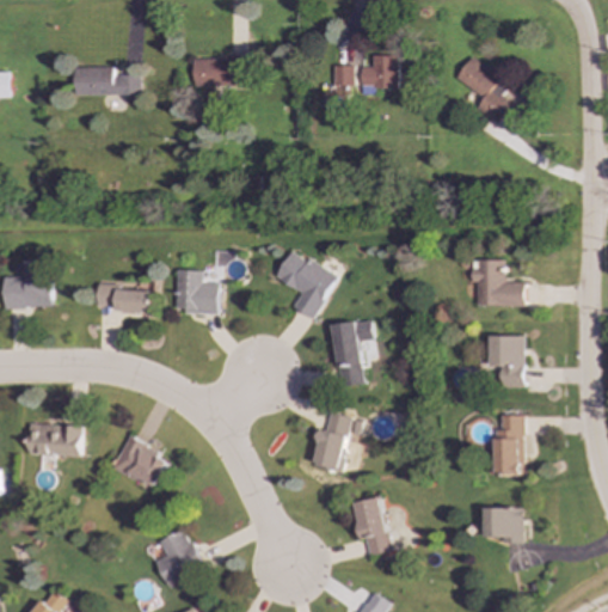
[(395,56),(370,56),(370,67),(358,67),(360,95),(372,95),(372,89),(395,89),(395,56)]
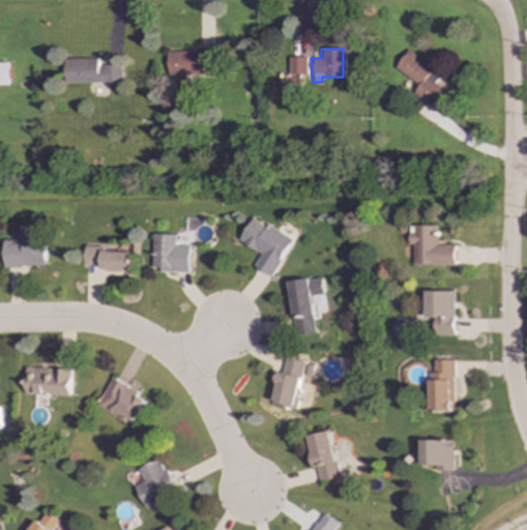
[(164,51),(165,76),(210,75),(209,50),(164,51)]
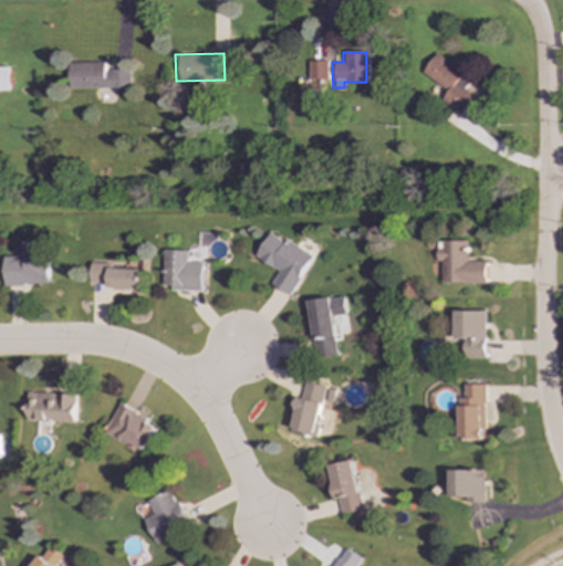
[(421,73),(447,91),(440,102),(460,115),(472,96),(461,90),(470,77),(435,54),(421,73)]
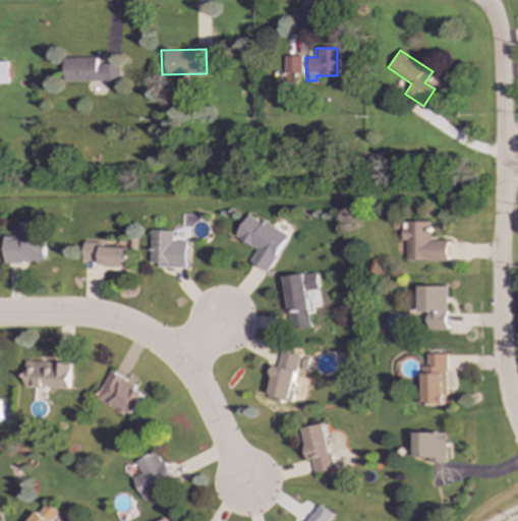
[(282,71),(299,71),(299,56),(282,56),(282,71)]
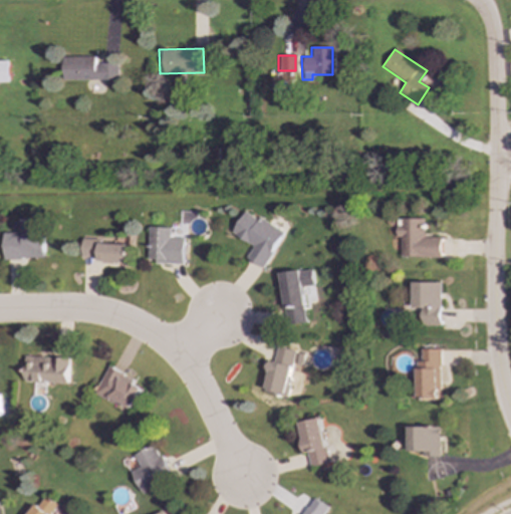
[(113,63),(92,63),(92,56),(59,57),(59,80),(114,79),(113,63)]
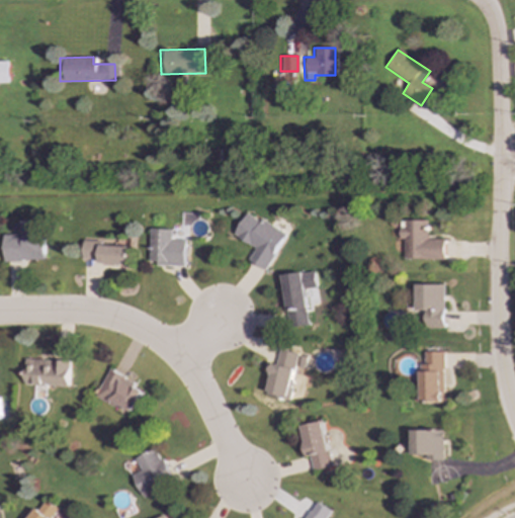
[(284,236),(246,212),(232,235),(254,248),(246,260),(263,270),(284,236)]
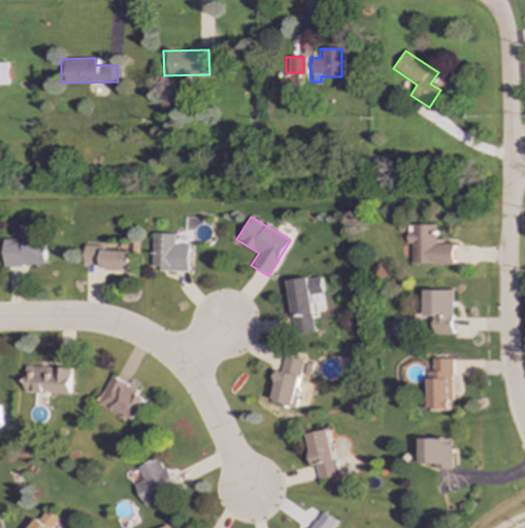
[(452,264),(452,243),(434,243),(435,225),(407,224),(406,244),(412,244),(411,264),(452,264)]
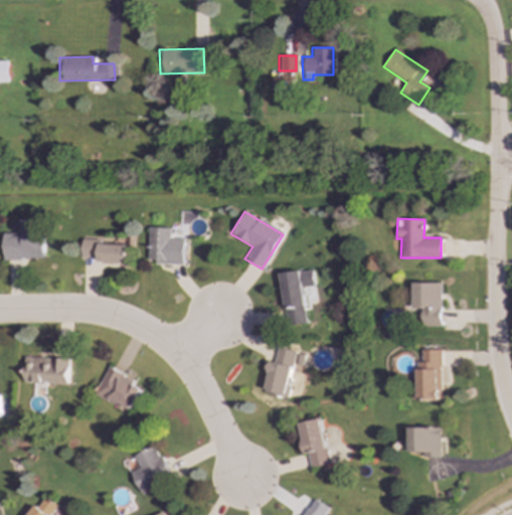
[(182,264),(183,238),(168,238),(168,228),(147,227),(146,263),(182,264)]
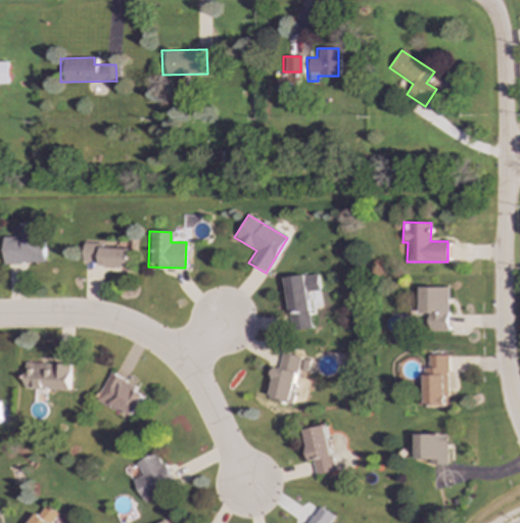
[(0,264),(41,264),(42,238),(1,237),(0,264)]
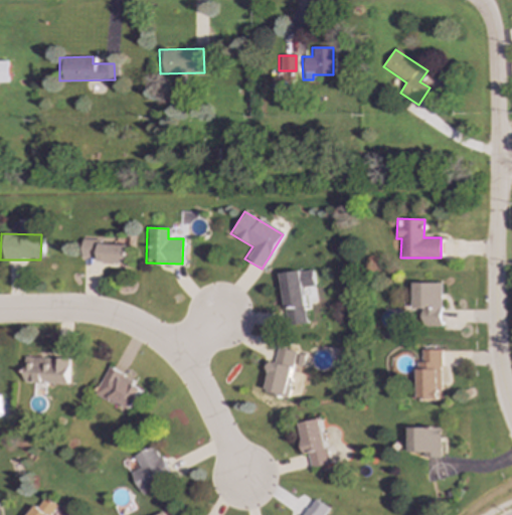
[(127,244),(98,243),(99,239),(80,238),(79,261),(126,263),(127,244)]
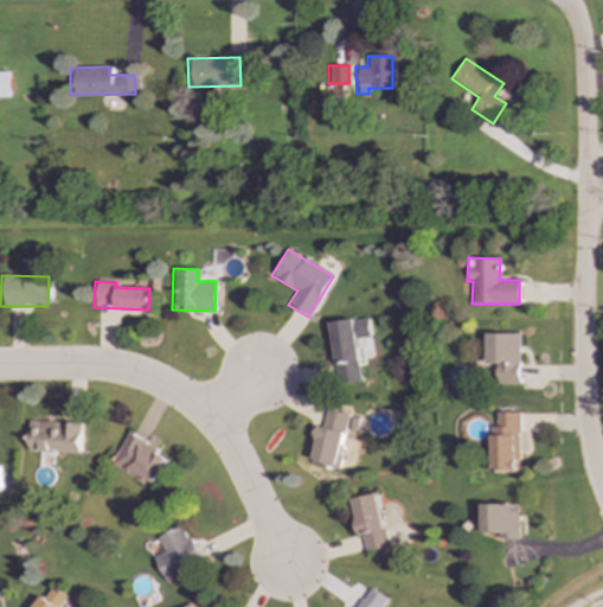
[(327,323),(337,384),(359,381),(353,339),(369,337),(366,318),(327,323)]
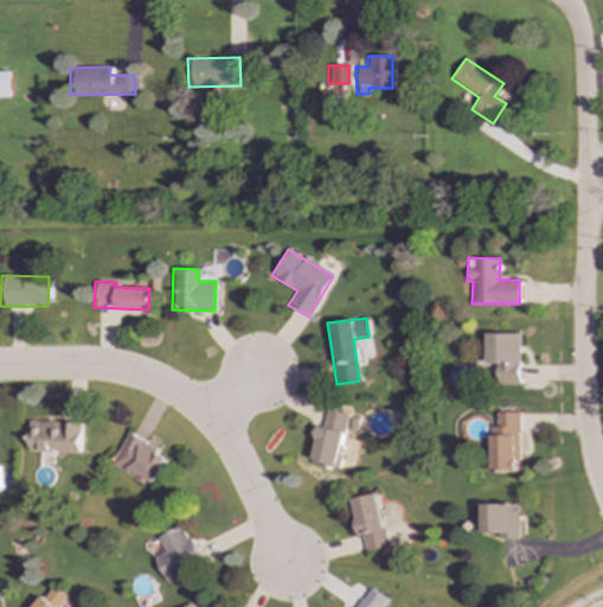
[(518,385),(519,333),(486,333),(486,364),(496,364),(496,384),(518,385)]
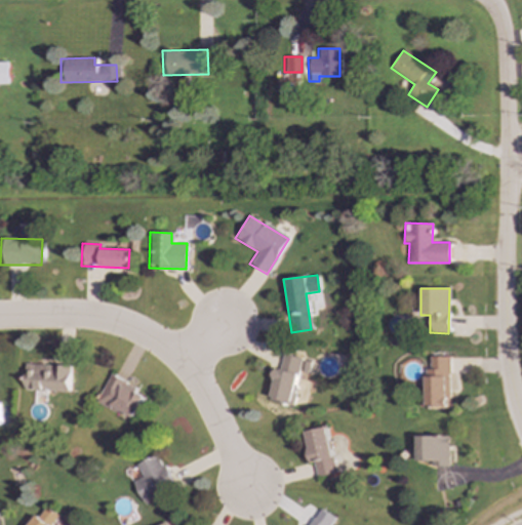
[(288,406),(299,359),(278,354),(267,401),(288,406)]
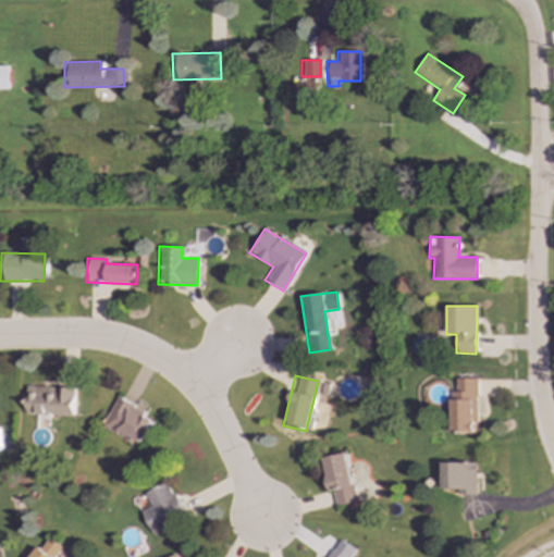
[(476,379),(455,379),(456,392),(450,392),(451,433),(476,433),(476,379)]
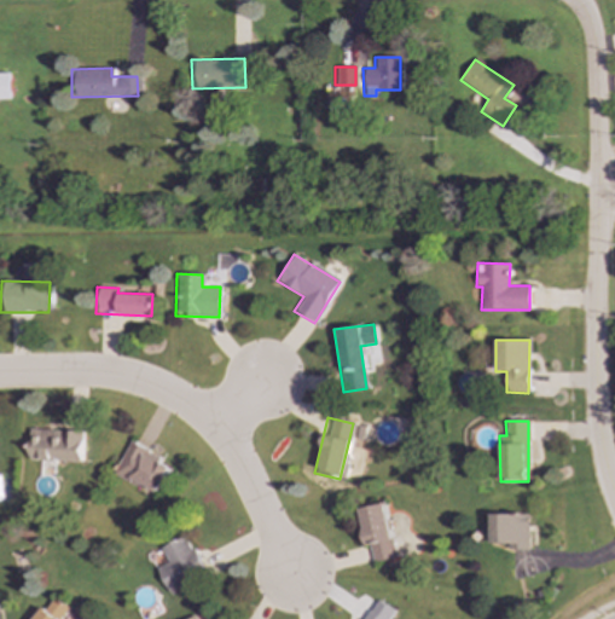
[(76,462),(77,432),(25,429),(24,460),(76,462)]
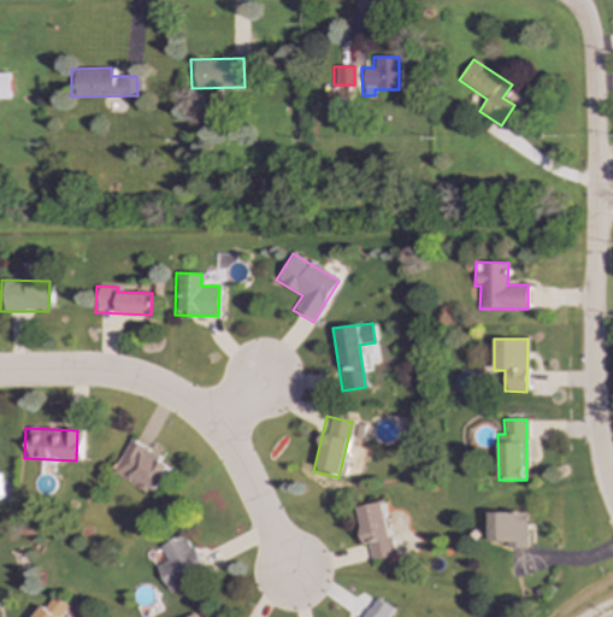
[(149,494),(166,464),(125,441),(108,470),(149,494)]
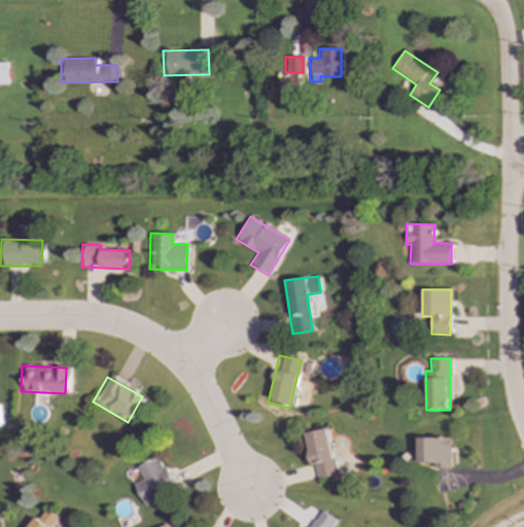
[(334,477),(327,429),(307,431),(312,479),(334,477)]
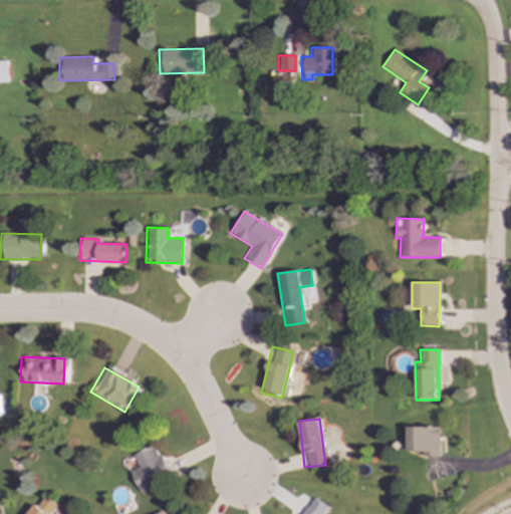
[(421,457),(438,457),(438,428),(407,427),(407,452),(421,452),(421,457)]
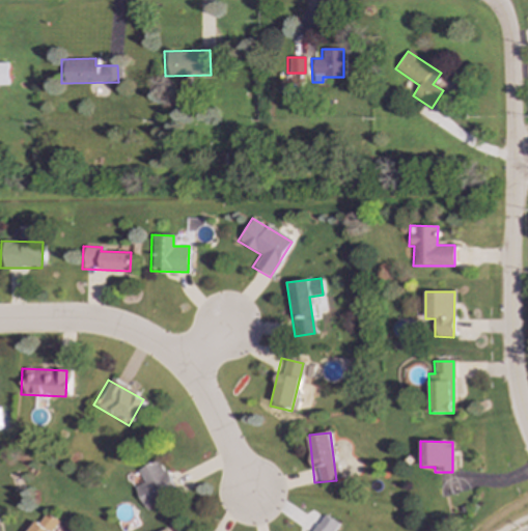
[(140,483),(131,486),(141,508),(172,494),(158,459),(135,470),(140,483)]
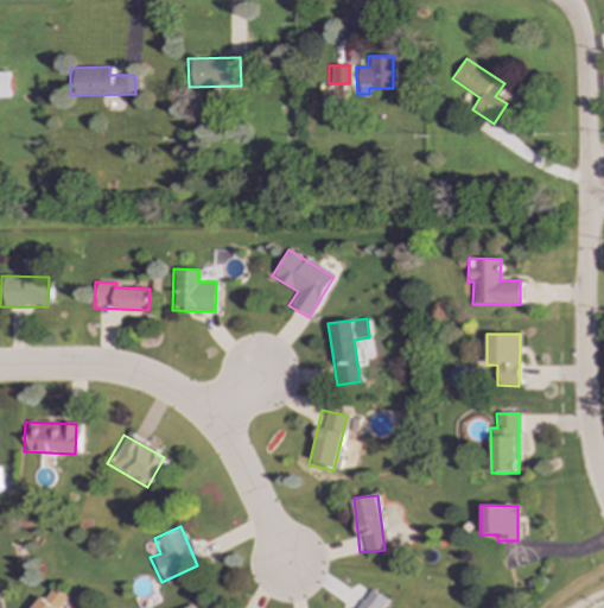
[(55,607),(63,597),(46,586),(30,607),(55,607)]
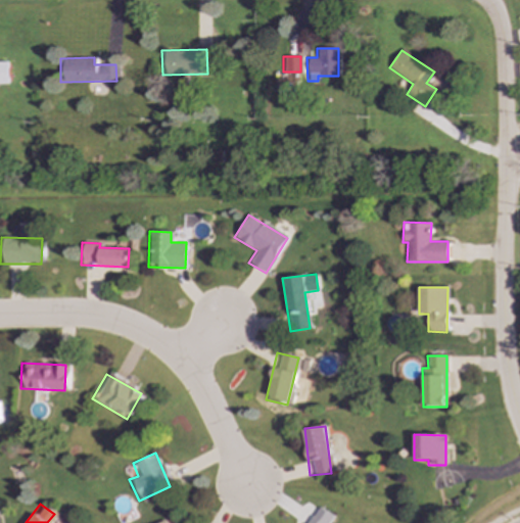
[(329,522),(333,517),(314,506),(302,522),(329,522)]
